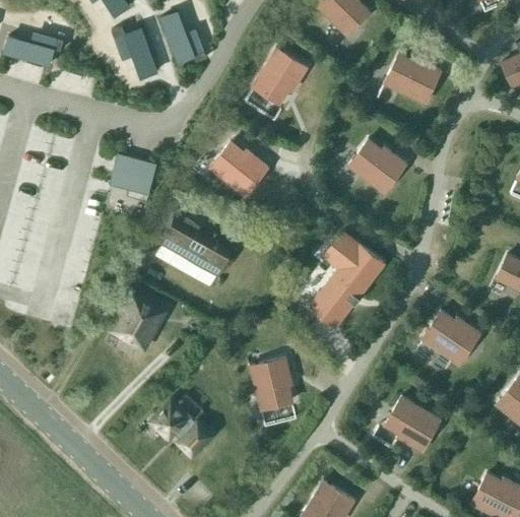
[(130,11),(122,0),(87,0),(93,7),(102,2),(115,22),(130,11)]
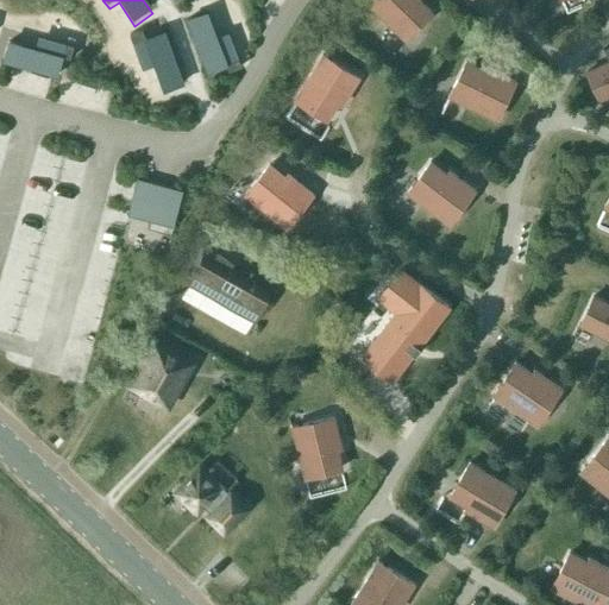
[(405,43),(431,16),(416,1),(416,0),(371,0),(366,6),(405,43)]
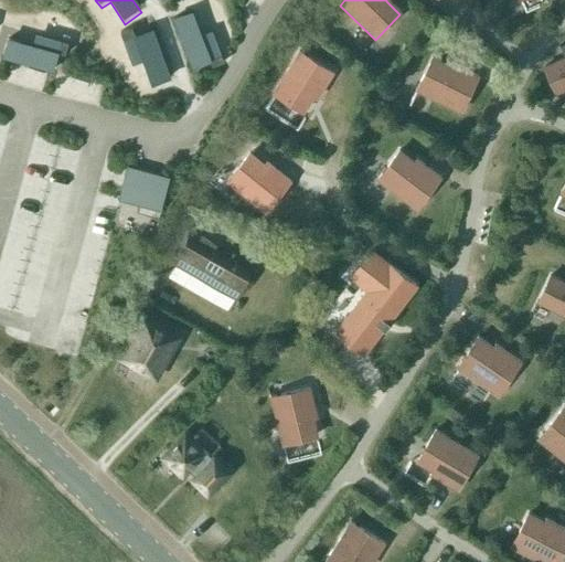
[(195,14),(173,23),(191,71),(212,63),(215,71),(226,66),(214,34),(204,38),(195,14)]
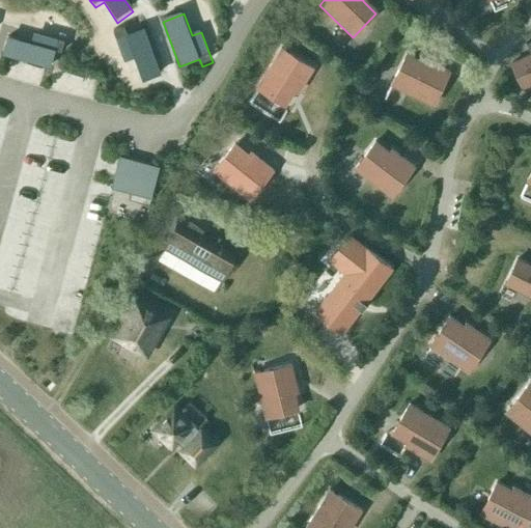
[(162,78),(144,30),(128,35),(126,30),(114,34),(126,64),(135,61),(143,84),(162,78)]
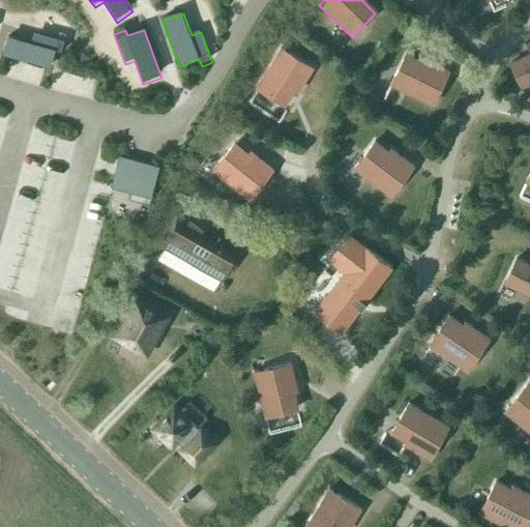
[(33,45),(9,37),(4,56),(52,70),(57,54),(64,56),(68,44),(36,34),(33,45)]
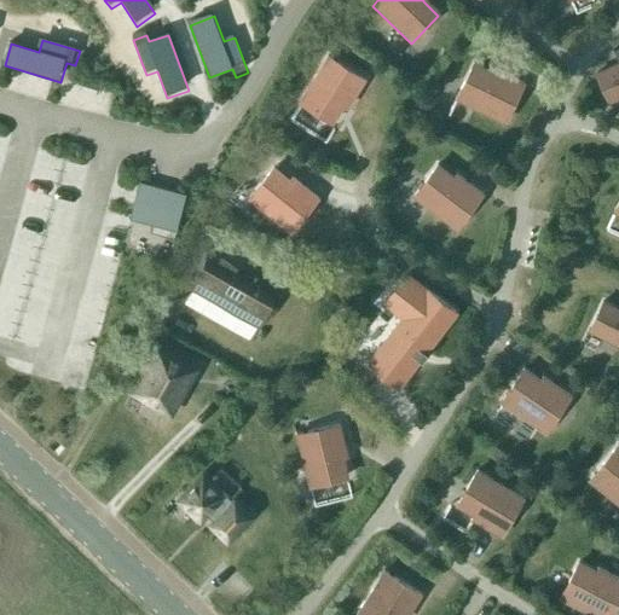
[(618,50),(613,53),(618,67),(596,76),(608,104),(618,99),(618,50)]
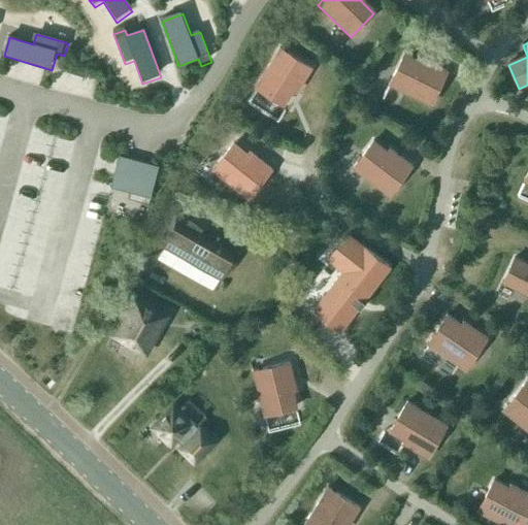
[(310,70),(279,51),(255,89),(283,106),(292,92),(296,94),(310,70)]
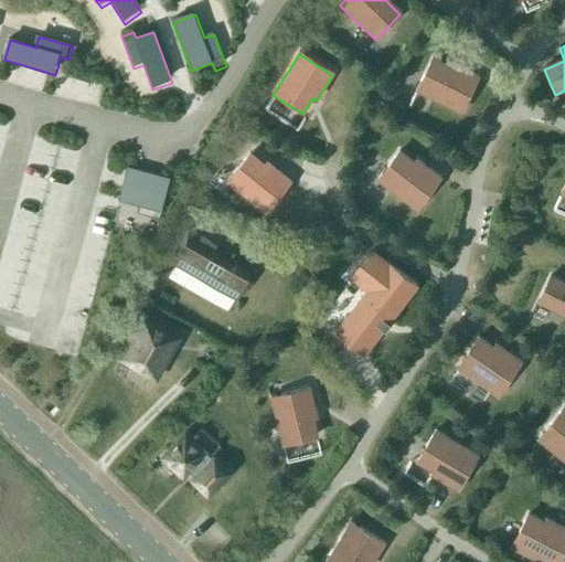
[(449,69),(432,60),(416,92),(460,114),(478,77),(451,64),(449,69)]
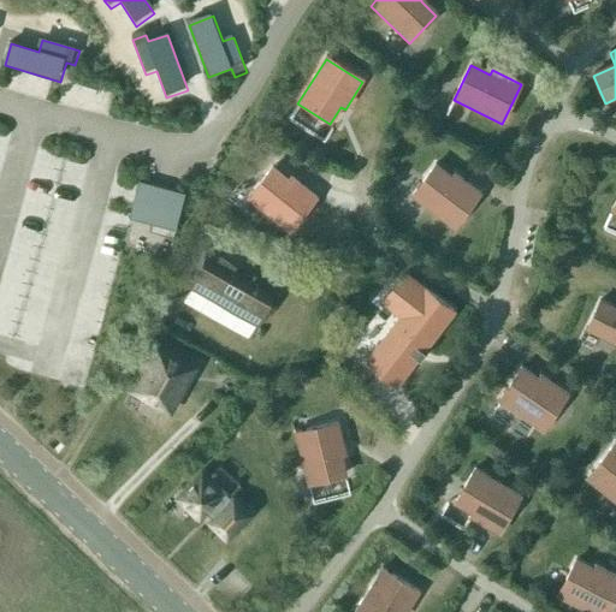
[(451,179),(434,167),(412,197),(454,230),(480,195),(454,176),(451,179)]
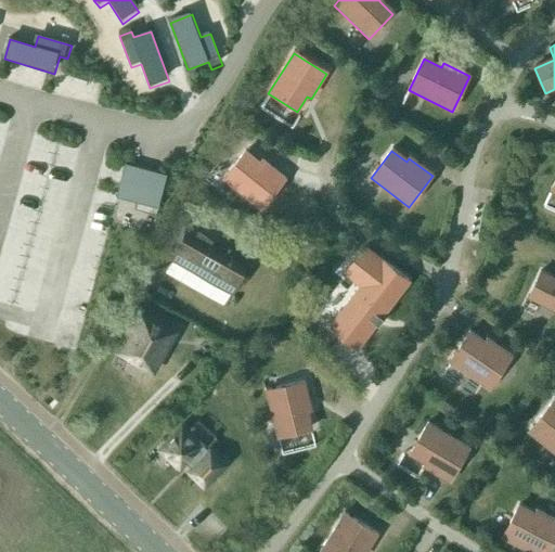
[(285,180),(262,162),(259,165),(245,153),(223,180),(260,210),(285,180)]
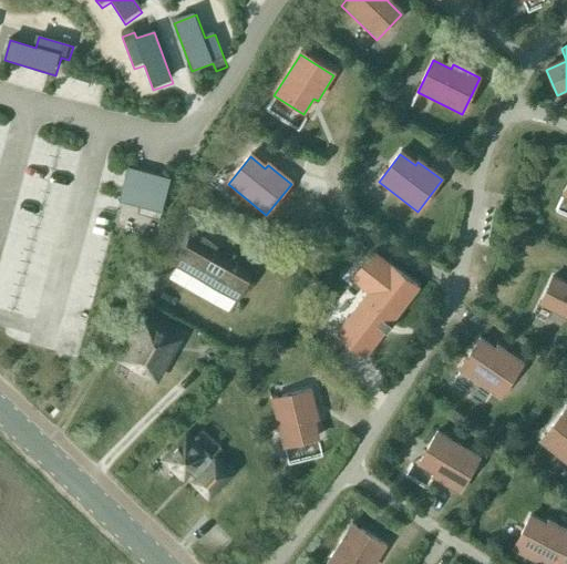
[(127,168),(119,203),(161,214),(169,181),(127,168)]
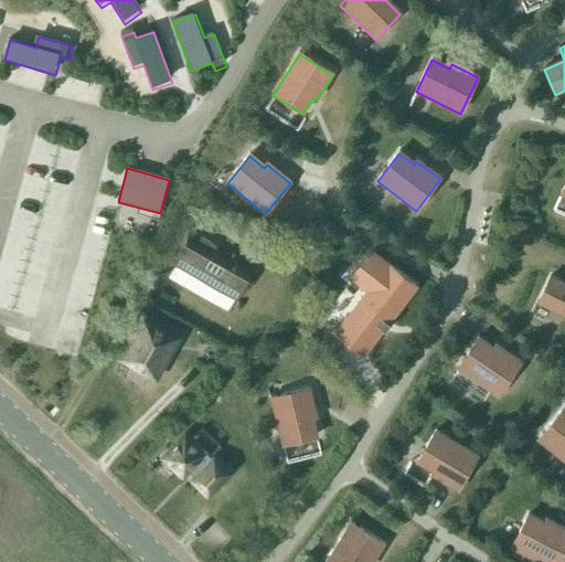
[(236,300),(240,294),(243,296),(253,283),(247,278),(251,273),(213,252),(216,248),(201,237),(196,243),(190,239),(174,266),(236,300)]
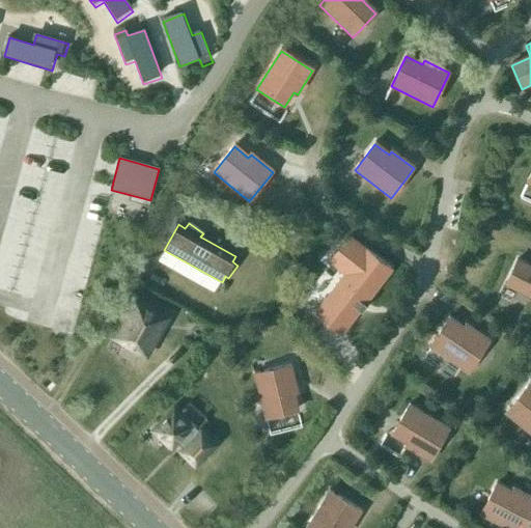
[(341,281),(315,314),(340,334),(390,270),(365,250),(364,251),(347,239),(338,249),(345,254),(336,266),(350,276),(343,284),(341,281)]
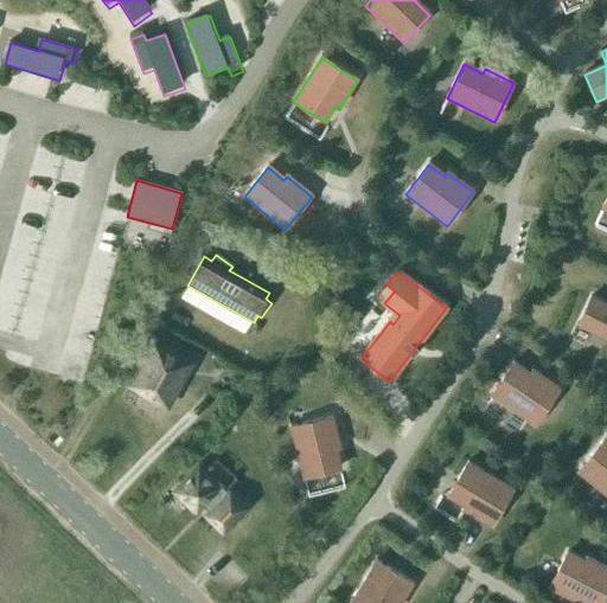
[(606,339),(606,306),(590,299),(577,326),(606,339)]
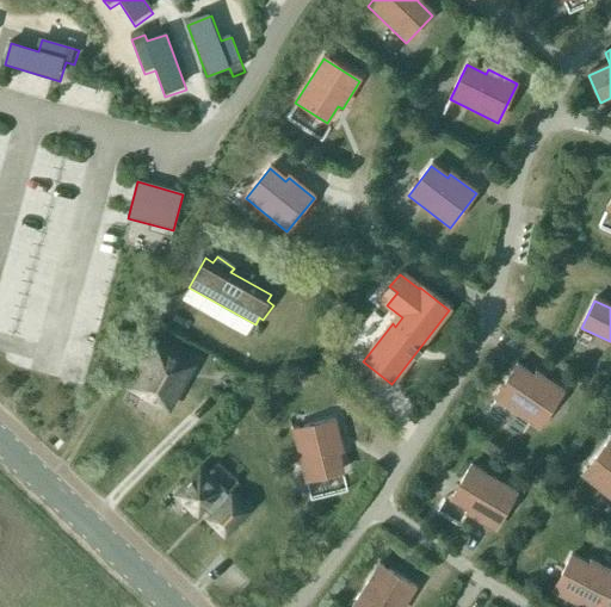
[(167,410),(192,366),(154,345),(129,389),(167,410)]
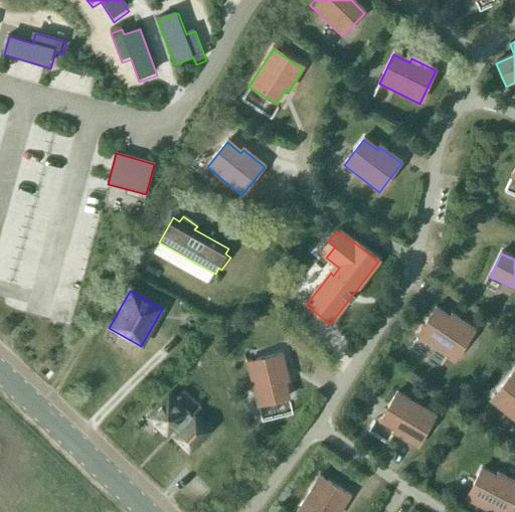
[(454,361),(474,331),(452,316),(450,319),(436,310),(417,336),(454,361)]
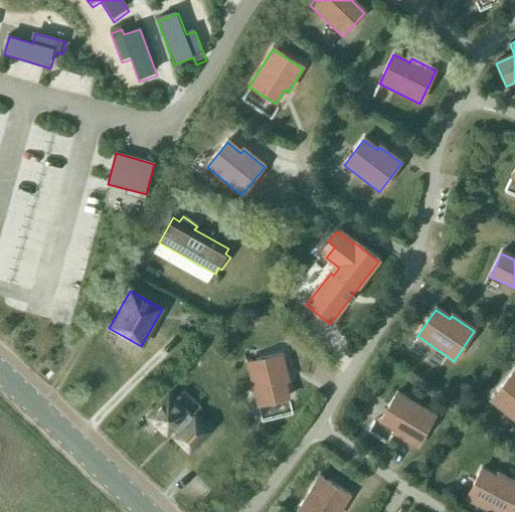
[(289,381),(282,355),(246,363),(258,406),(289,398),(285,382),(289,381)]
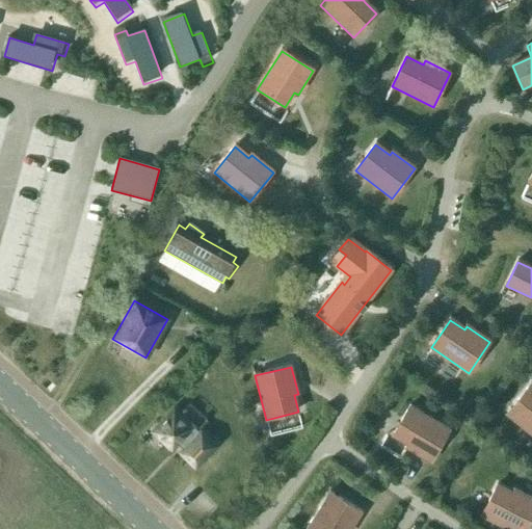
[(531,387),(531,386),(507,415),(531,434),(531,387)]
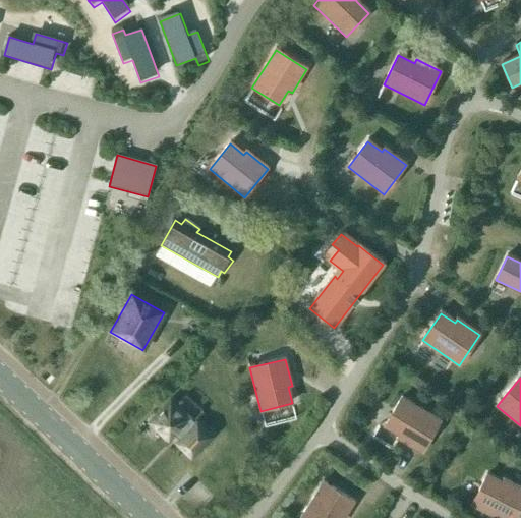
[(421,453),(440,421),(401,399),(385,426),(400,436),(398,439),(421,453)]
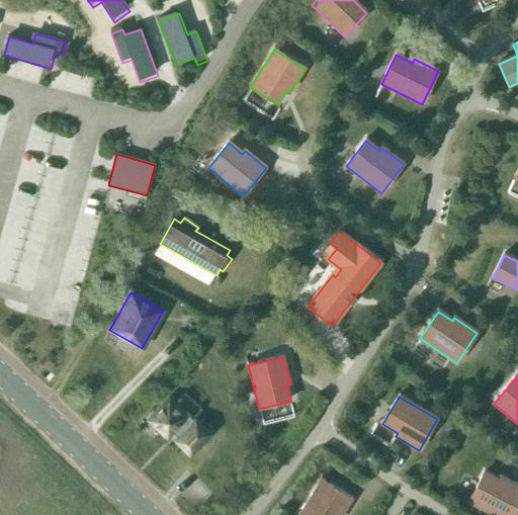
[(183,417),(169,403),(152,421),(167,435),(171,431),(180,439),(178,440),(190,452),(207,435),(186,414),(183,417)]
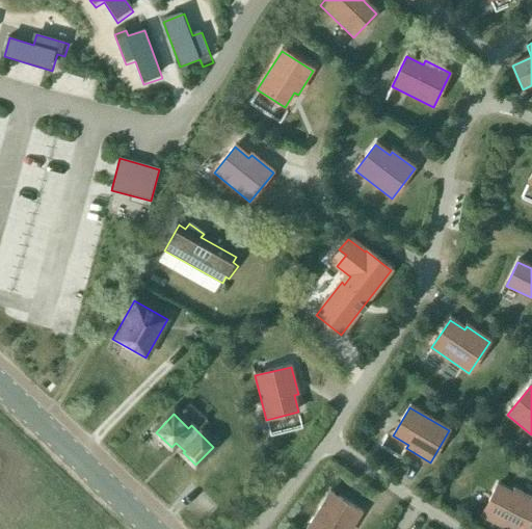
[(497,486),(481,517),(506,528),(526,528),(531,518),(531,500),(514,491),(512,495),(497,486)]
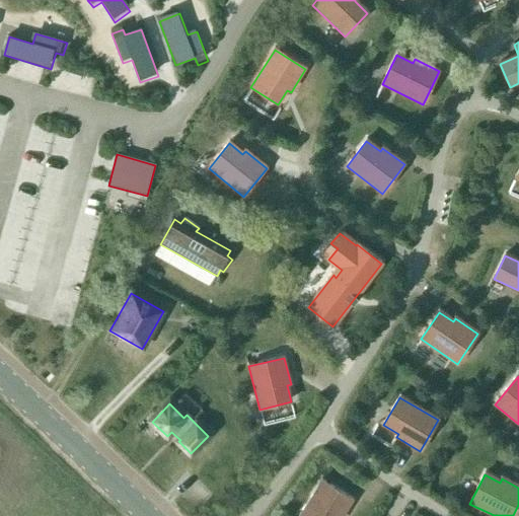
[(321,482),(299,515),(343,515),(353,501),(321,482)]
